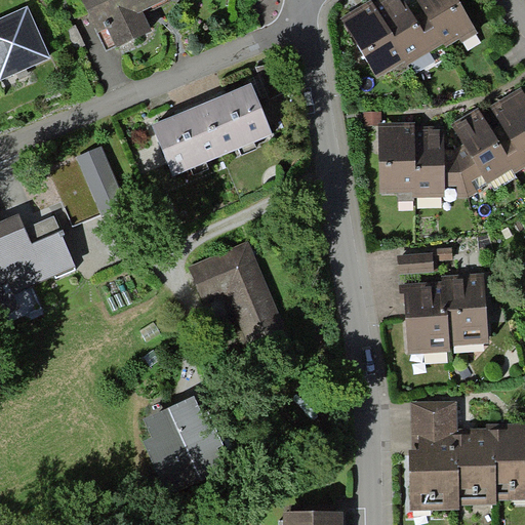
[(146,14),(176,1),(175,0),(78,0),(94,38),(107,33),(114,51),(148,37),(139,16),(146,14)]
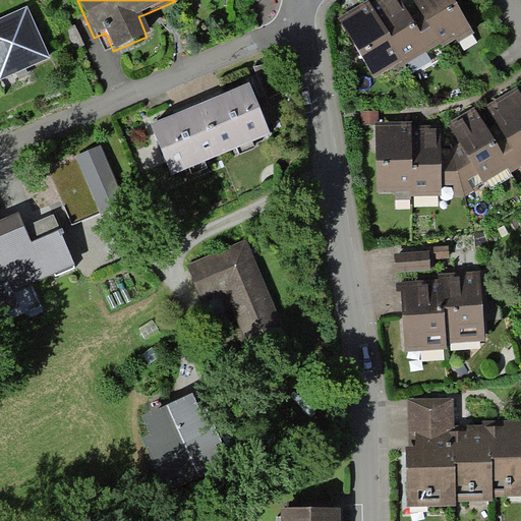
[(371,84),(470,33),(452,0),(382,0),(380,2),(363,11),(339,23),(371,84)]
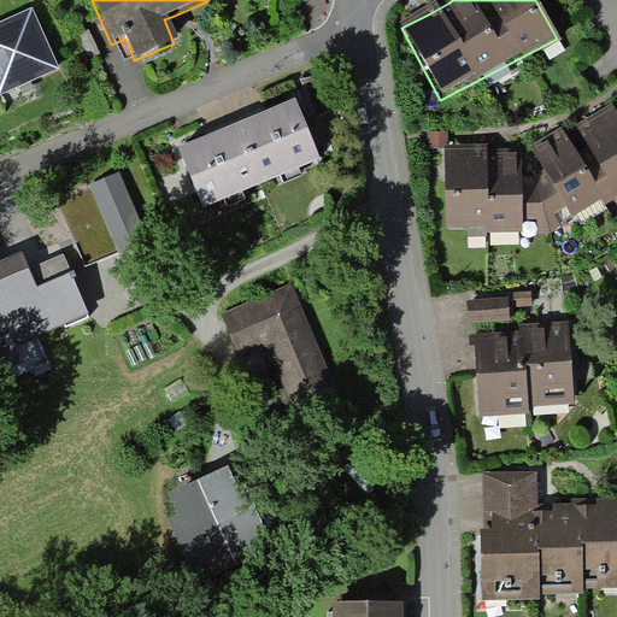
[(0,94),(27,83),(57,71),(33,16),(0,29),(0,94)]
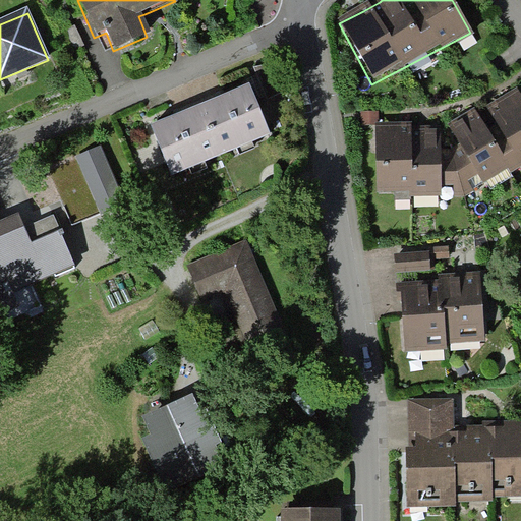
[(269,136),(249,91),(155,129),(173,175),(269,136)]
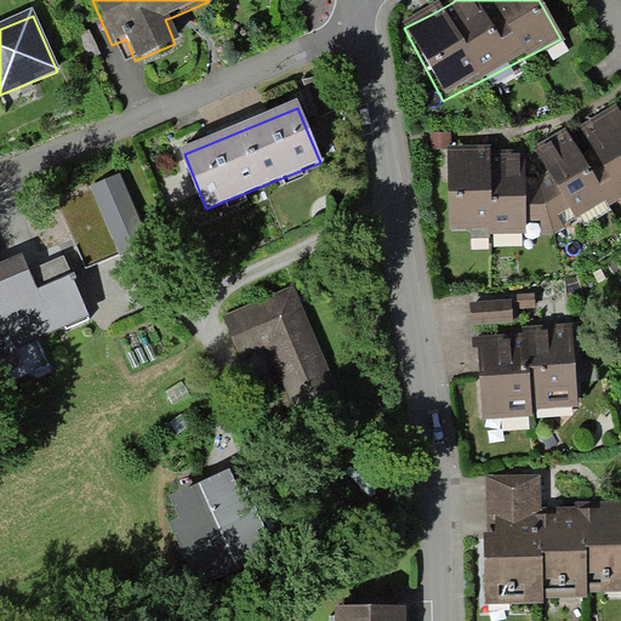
[(542,235),(620,194),(620,109),(594,123),(558,140),(529,153),(503,153),(479,152),(449,152),(454,233),(542,235)]
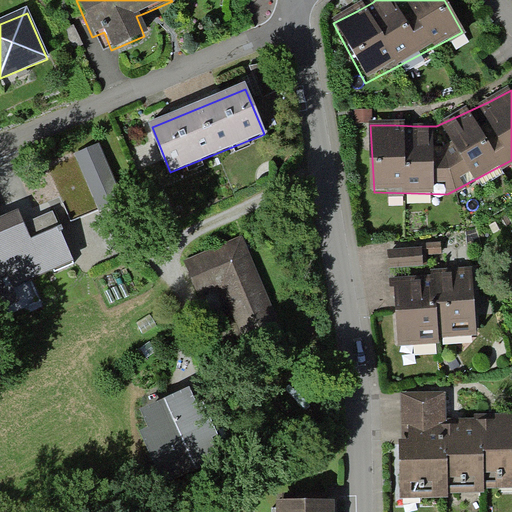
[(101,145),(52,166),(73,216),(122,196),(101,145)]
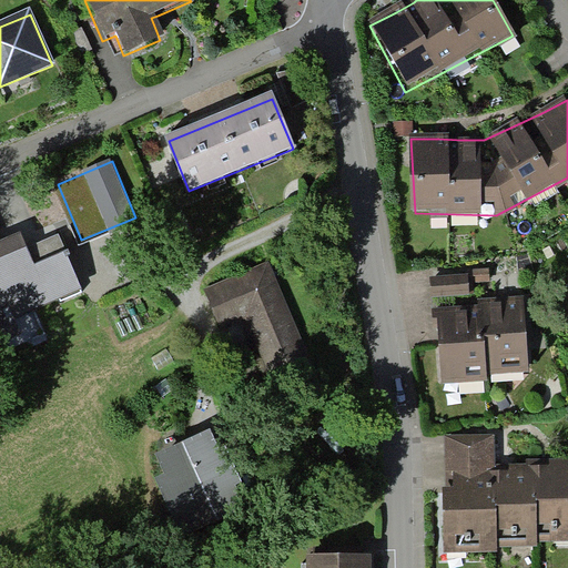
[(0,310),(2,316),(81,287),(69,253),(33,266),(28,252),(22,236),(0,244),(0,310)]
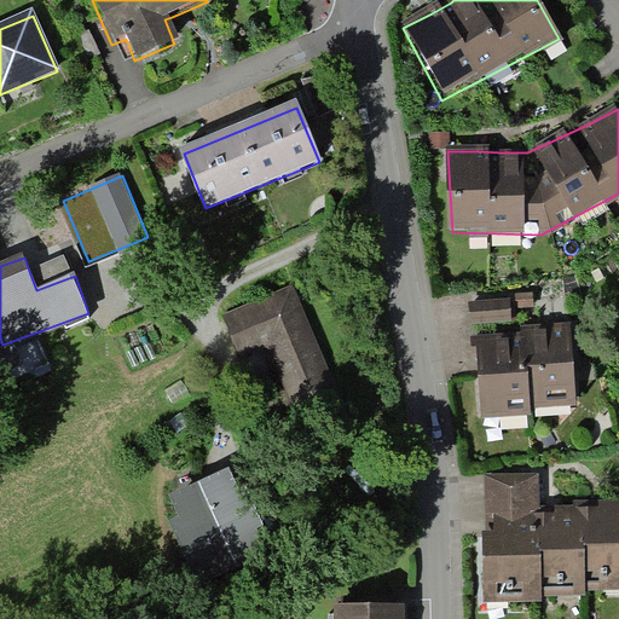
[(296,414),(341,395),(298,285),(221,316),(239,359),(270,347),(296,414)]
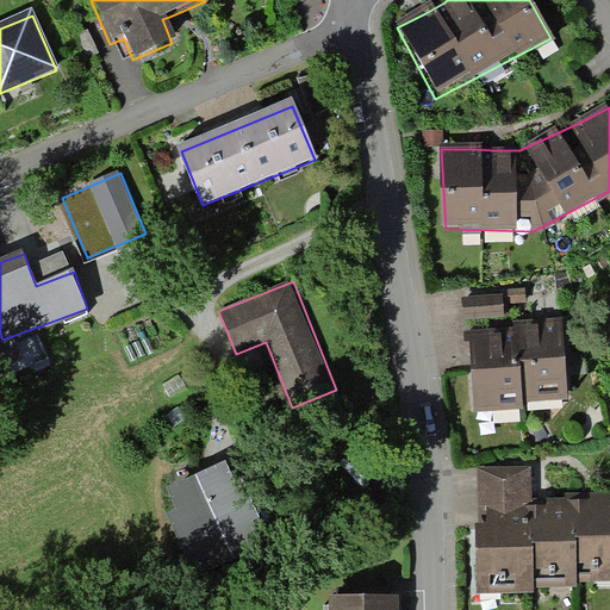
[(523,404),(571,400),(564,317),(527,321),(521,321),(521,325),(467,330),(471,365),(474,414),(524,409),(523,404)]
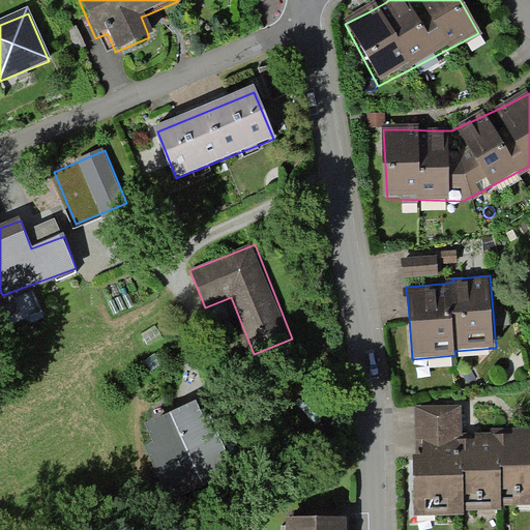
[(169,501),(230,474),(208,427),(197,401),(146,423),(154,442),(145,446),(169,501)]
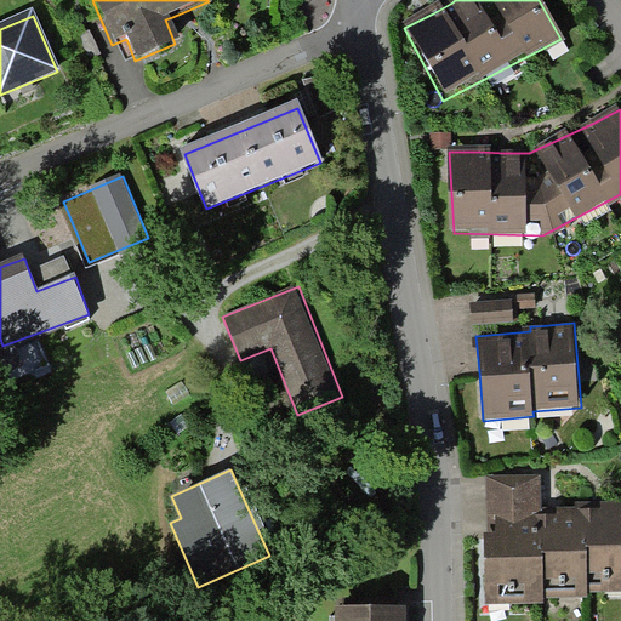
[(590,593),(620,592),(620,505),(604,506),(562,507),(542,507),(541,479),(483,482),(484,541),(486,604),(545,603),(545,598),(590,597),(590,593)]
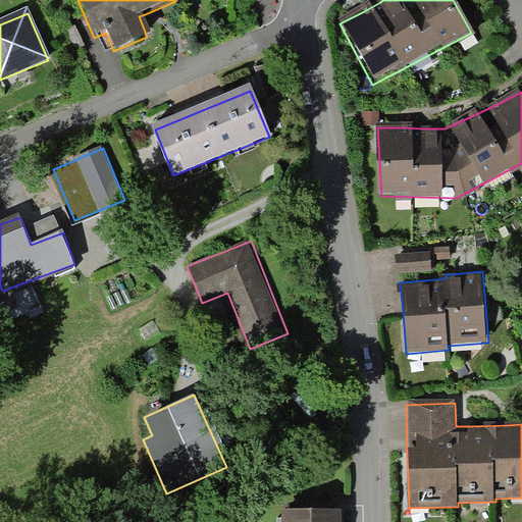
[(346,521),(346,510),(283,509),(283,521),(346,521)]
